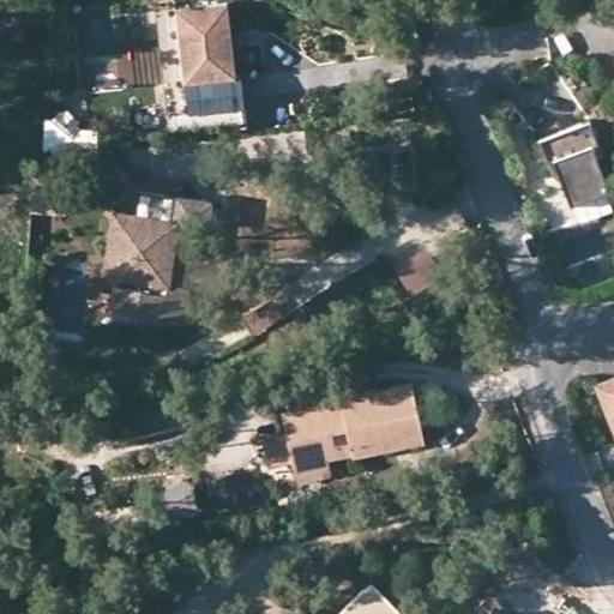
[(224,0),(198,0),(173,4),(182,77),(164,79),(168,104),(242,95),(240,70),(234,70),(224,0)]
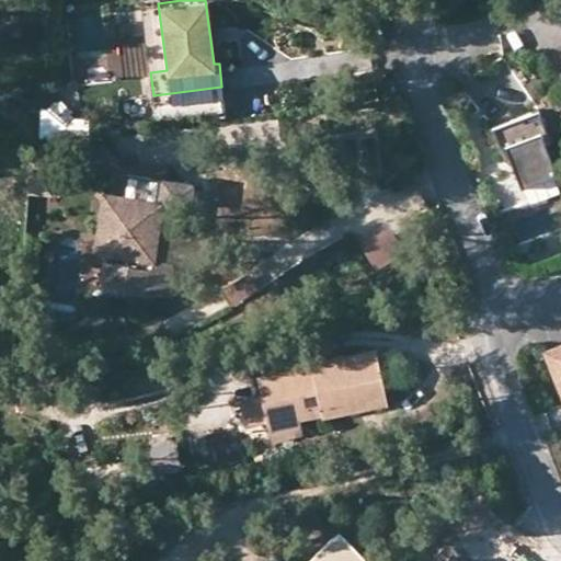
[(506,65),(469,87),(483,112),(522,90),(506,65)]
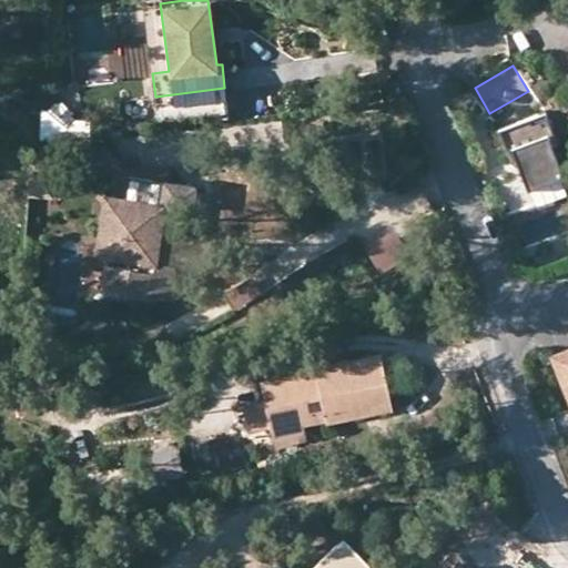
[(545,112),(498,130),(510,162),(516,161),(527,189),(563,174),(551,146),(557,144),(545,112)]
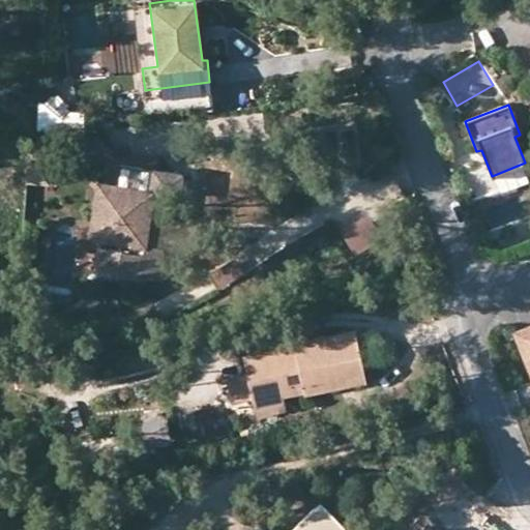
[(52,154),(29,151),(25,183),(49,185),(52,154)]
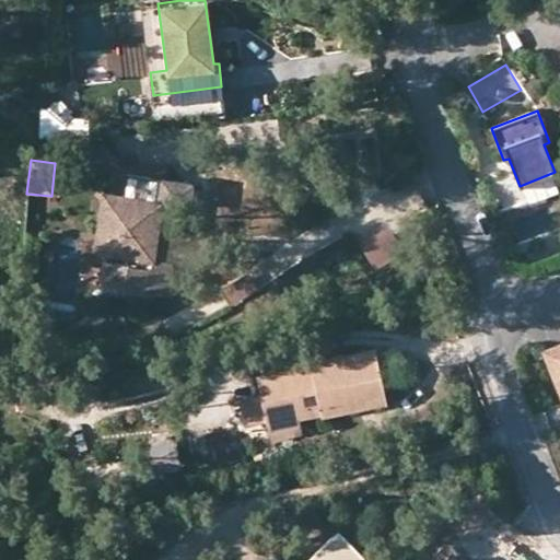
[(174,205),(185,206),(188,183),(126,173),(123,196),(101,193),(92,246),(111,249),(109,259),(100,258),(95,284),(142,291),(143,283),(162,286),(166,260),(173,261),(177,231),(170,230),(174,205)]
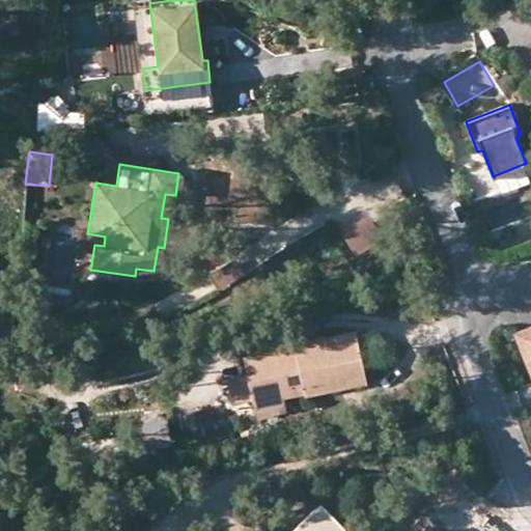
[(171,220),(175,195),(165,194),(161,218),(168,219),(171,220)]
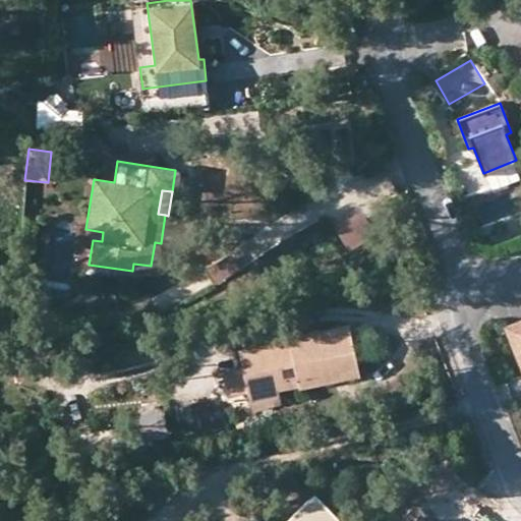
[(359,214),(333,228),(345,249),(371,234),(359,214)]
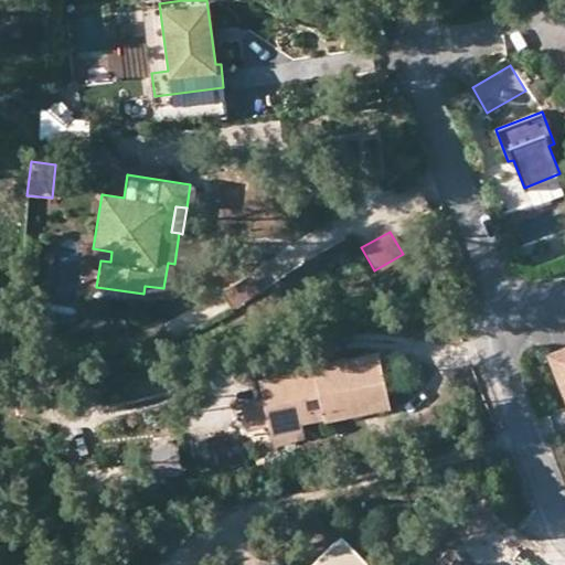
[(182,234),(179,233),(174,264),(196,267),(201,236),(182,234)]
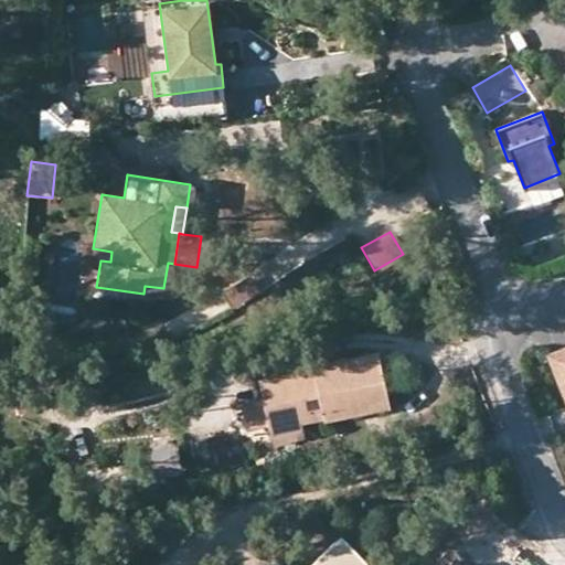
[(226,291),(236,306),(258,291),(249,277),(226,291)]
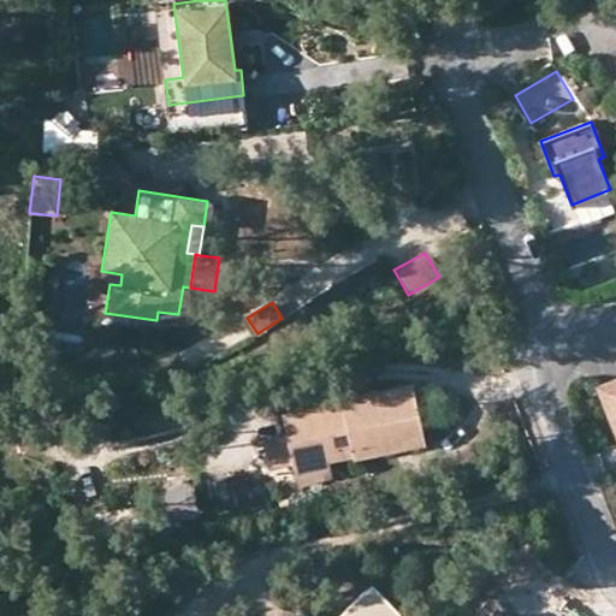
[(615,371),(591,381),(615,445),(615,371)]
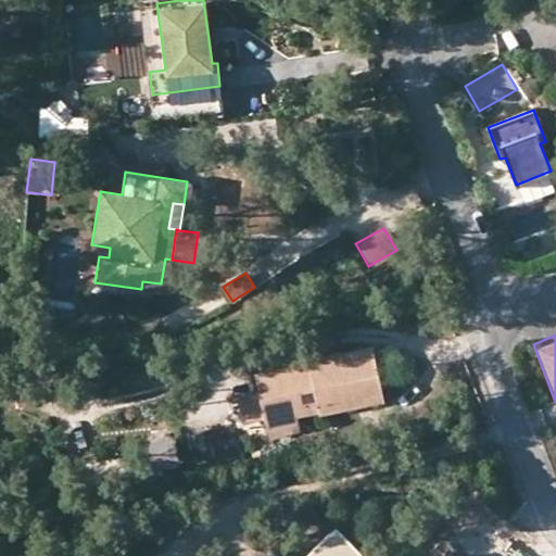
[(305,361),(254,371),(257,388),(264,418),(294,412),(316,407),(317,411),(381,397),(370,344),(304,358),(305,361)]
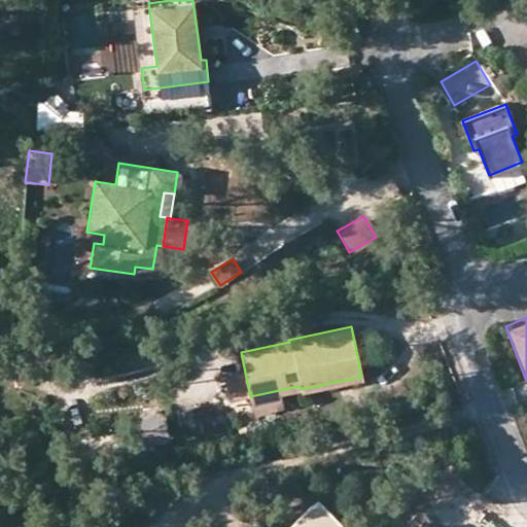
[(250,396),(244,367),(223,372),(230,400),(250,396)]
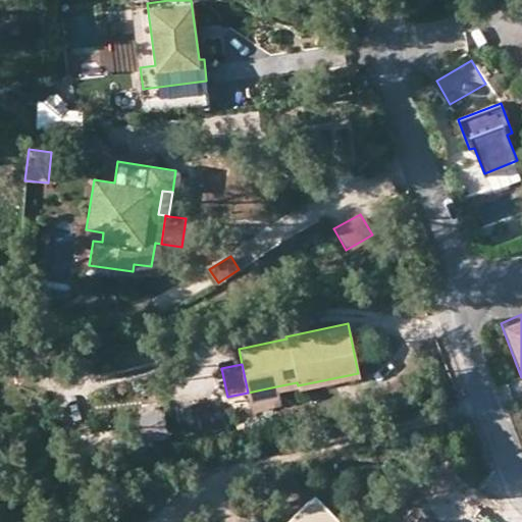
[(276,386),(248,393),(250,405),(279,399),(276,386)]
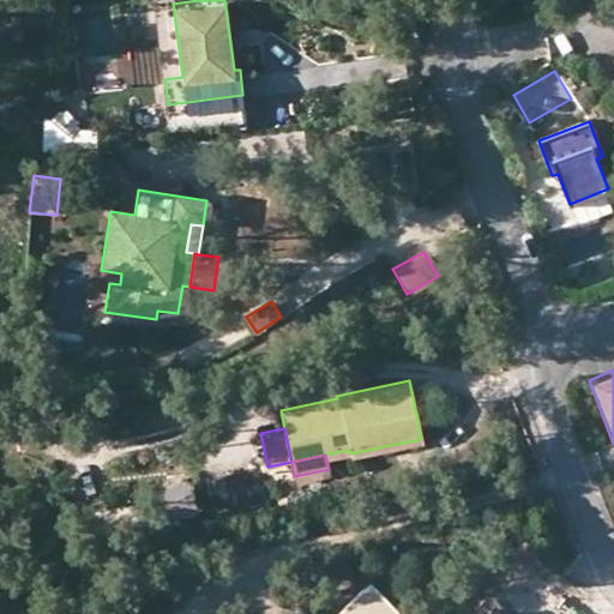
[(191,482),(156,489),(162,521),(197,513),(191,482)]
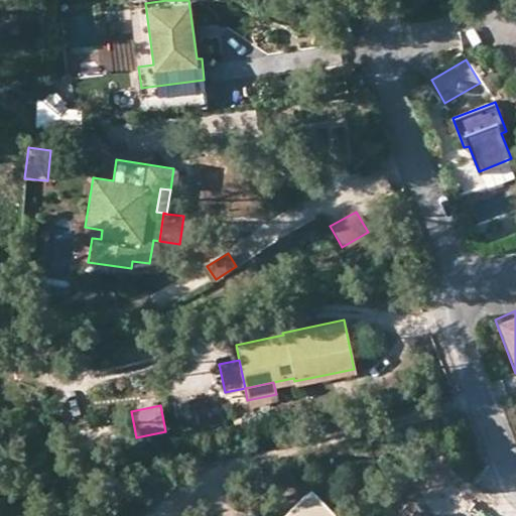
[(337,515),(309,488),(280,515),(337,515)]
